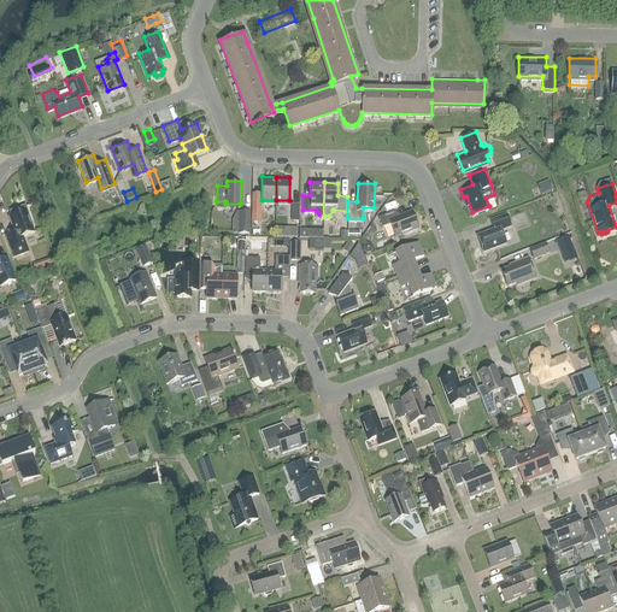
[(15,228),(5,231),(13,253),(28,248),(22,233),(34,229),(33,225),(34,223),(31,218),(30,217),(24,204),(31,201),(31,200),(12,207),(11,206),(11,207),(12,212),(9,213),(15,228)]
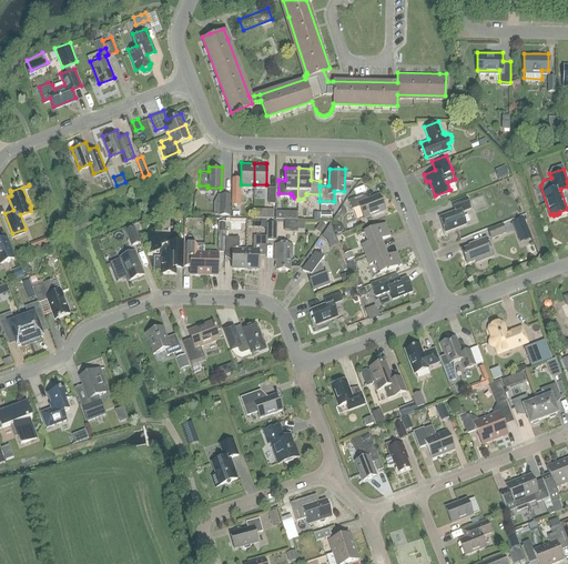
[(230,192),(220,191),(219,200),(219,211),(219,212),(230,212),(230,192)]
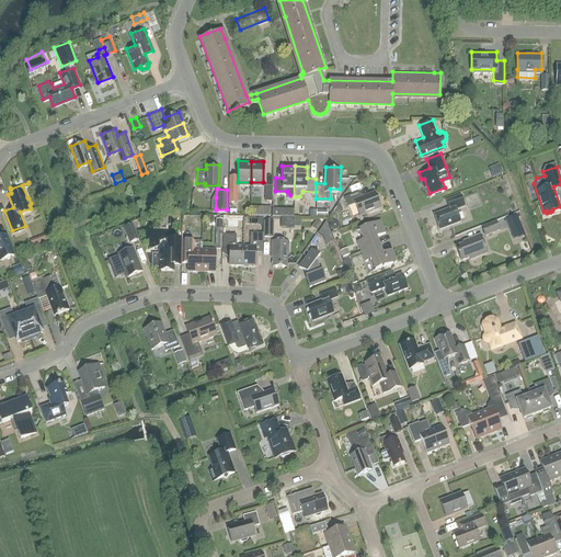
[(355,201),(359,213),(379,205),(374,190),(359,195),(357,190),(343,194),(347,203),(355,201)]
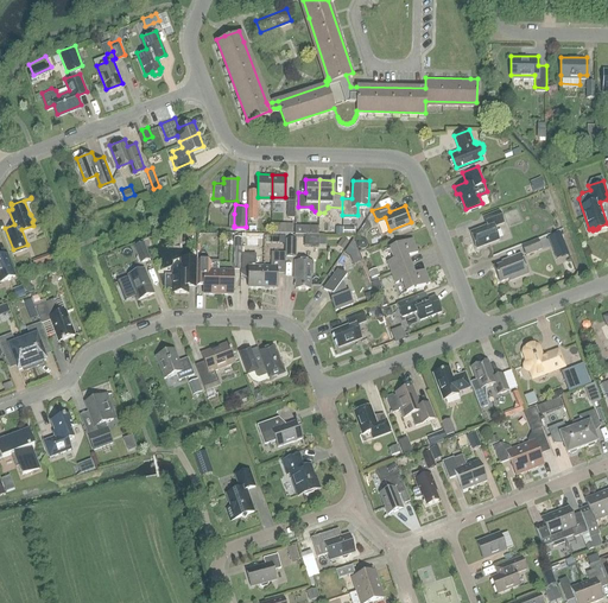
[(498,236),(493,223),(502,220),(499,208),(483,214),(487,223),(470,229),(476,245),(498,236)]
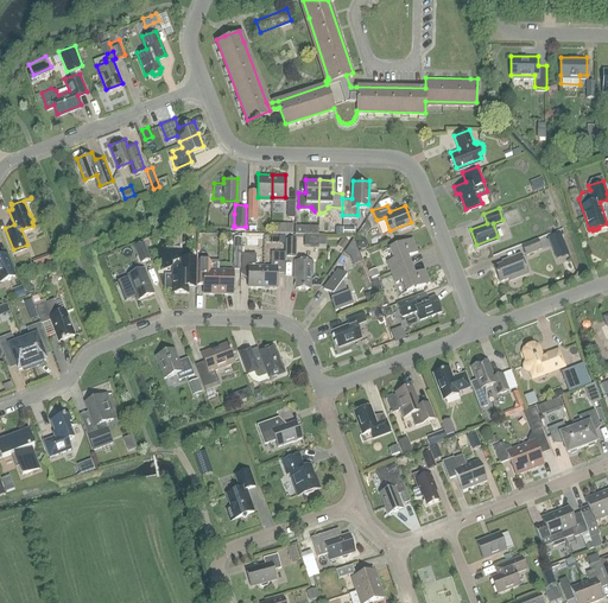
[(563,227),(550,232),(559,254),(571,249),(563,227)]
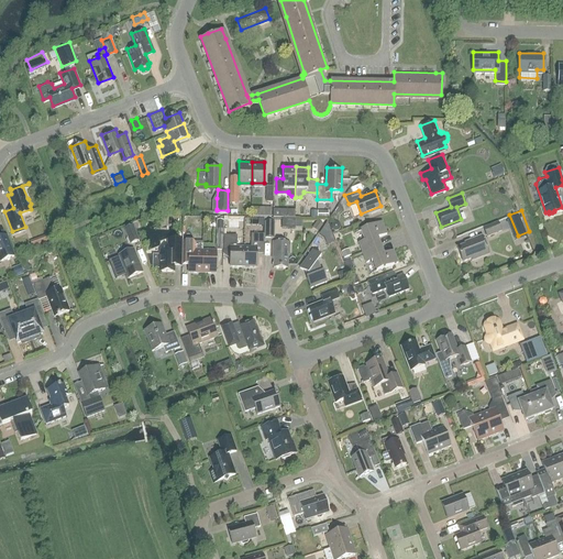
[(317,218),(313,223),(319,227),(322,221),(317,218)]
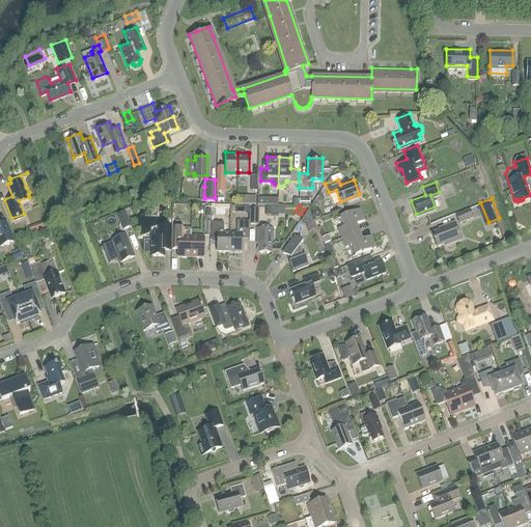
[(338,225),(341,236),(356,229),(353,222),(364,218),(360,205),(340,214),(343,223),(338,225)]
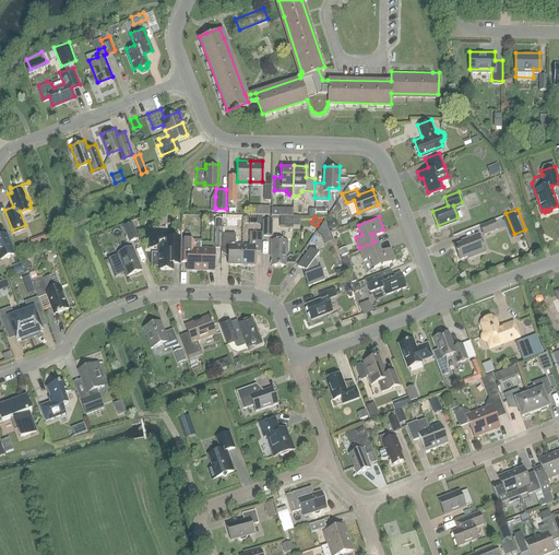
[(263,233),(272,233),(272,217),(263,217),(263,233)]
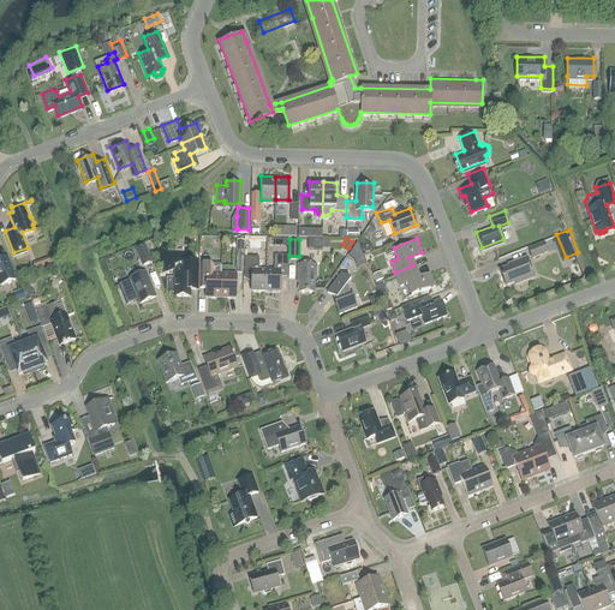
[(347,251),(353,255),(362,251),(357,239),(347,251)]
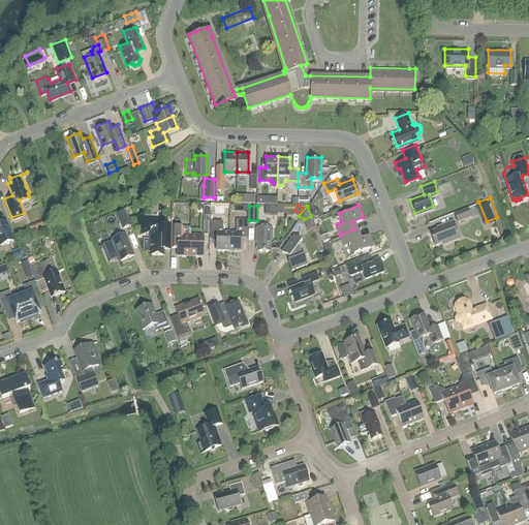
[(470,214),(467,206),(455,210),(458,218),(470,214)]
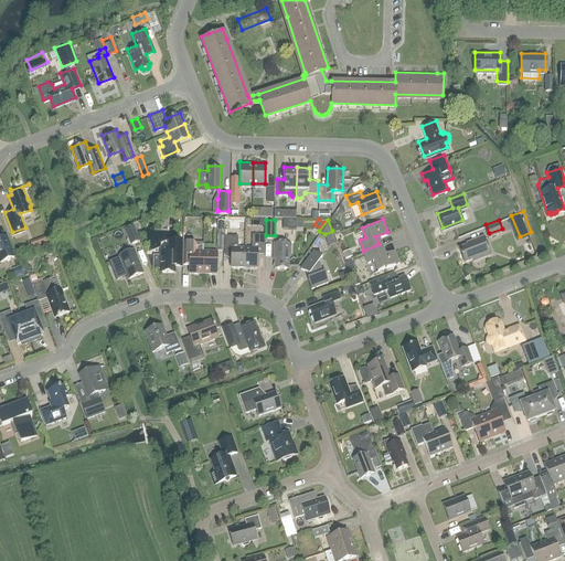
[(139,237),(132,222),(124,226),(130,242),(139,237)]
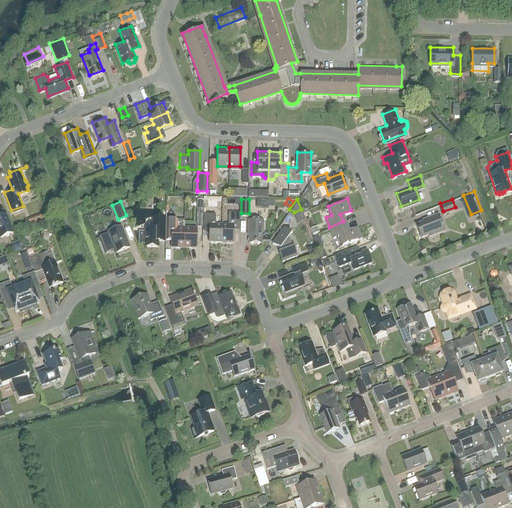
[(89,212),(94,225),(102,222),(96,209),(89,212)]
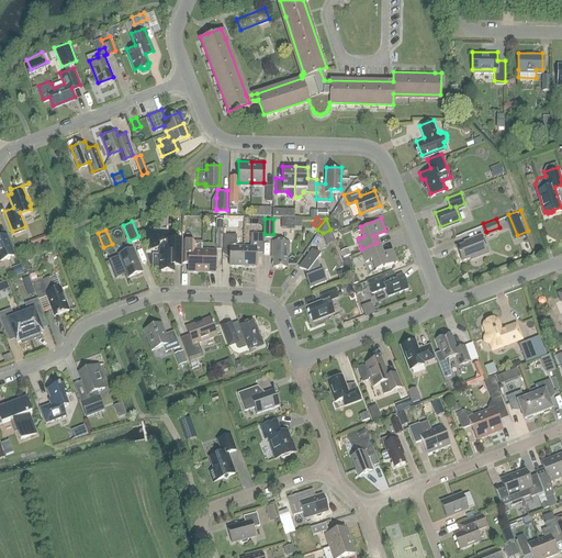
[(250,243),(243,243),(243,263),(256,264),(256,248),(262,248),(262,230),(250,230),(250,243)]
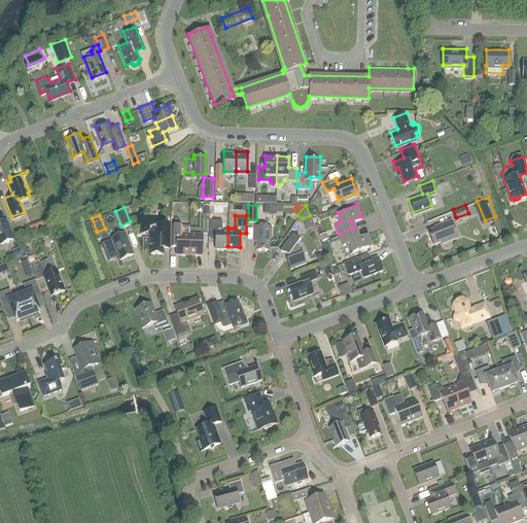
[(44,216),(38,218),(41,225),(46,222),(44,216)]
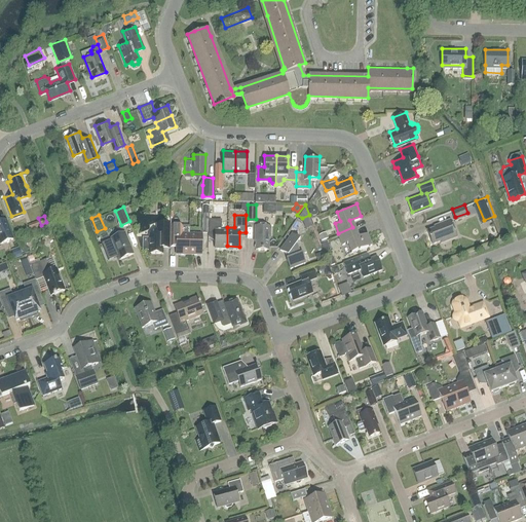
[(209,216),(209,231),(215,231),(215,246),(227,246),(227,227),(220,227),(221,217),(209,216)]
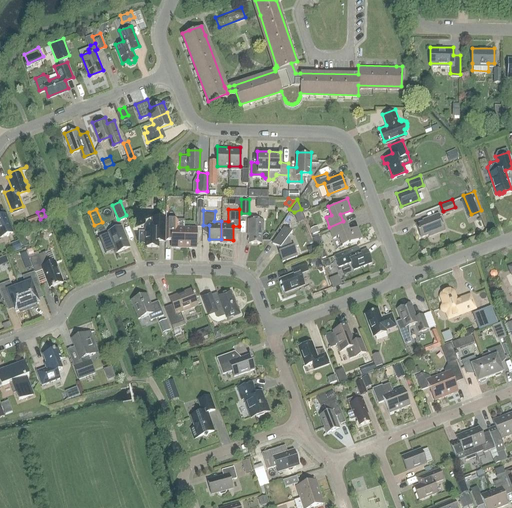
[(0,233),(0,234),(12,230),(5,211),(0,212),(0,233)]
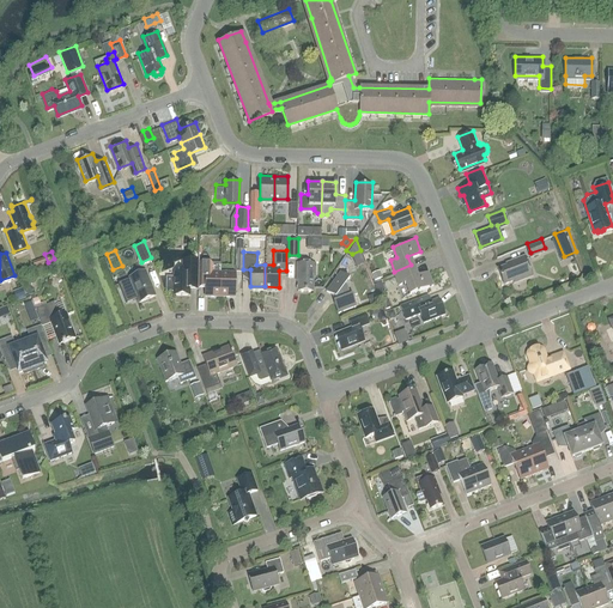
[(503,281),(513,278),(514,279),(532,272),(525,253),(511,257),(513,260),(497,266),(503,281)]
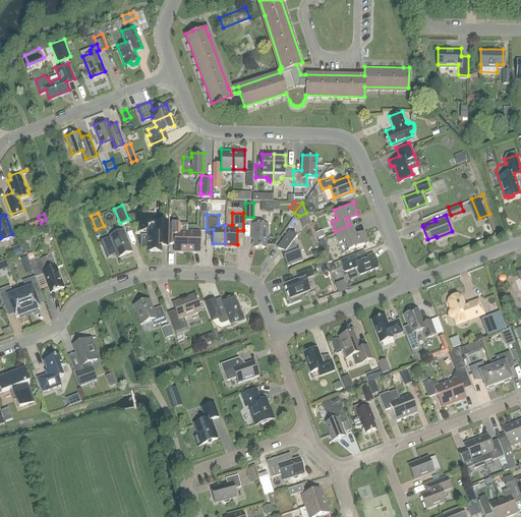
[(168,243),(168,221),(156,221),(155,230),(148,230),(148,234),(141,233),(141,232),(140,232),(140,245),(141,245),(141,244),(148,244),(148,248),(161,248),(161,242),(168,243)]
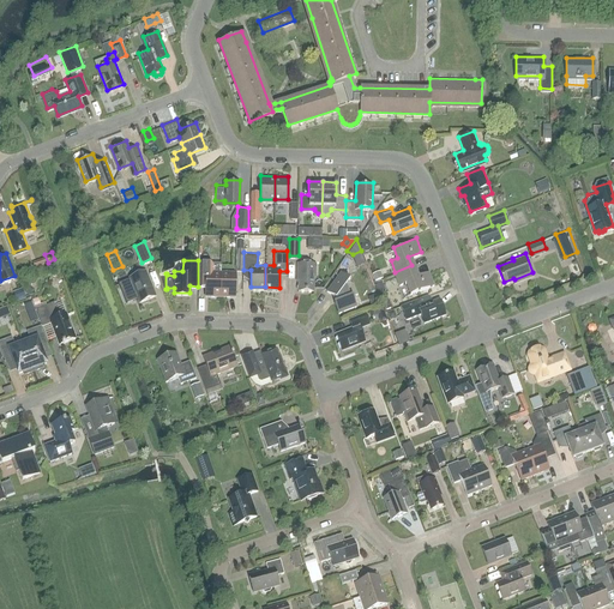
[(220,294),(221,294),(221,270),(221,260),(199,260),(199,282),(205,282),(205,293),(220,294)]
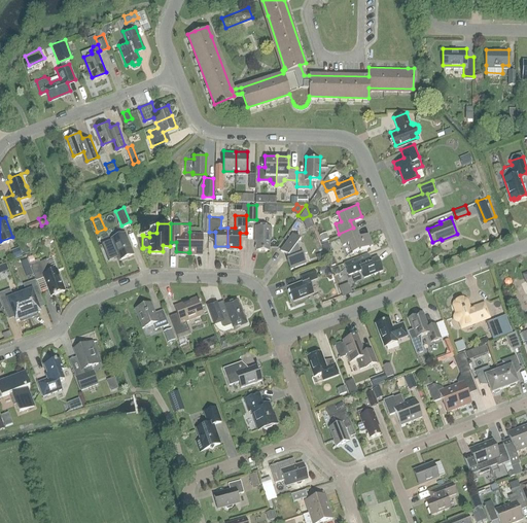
[(255,234),(256,234),(256,247),(269,247),(269,235),(270,235),(271,223),(255,223),(255,234)]
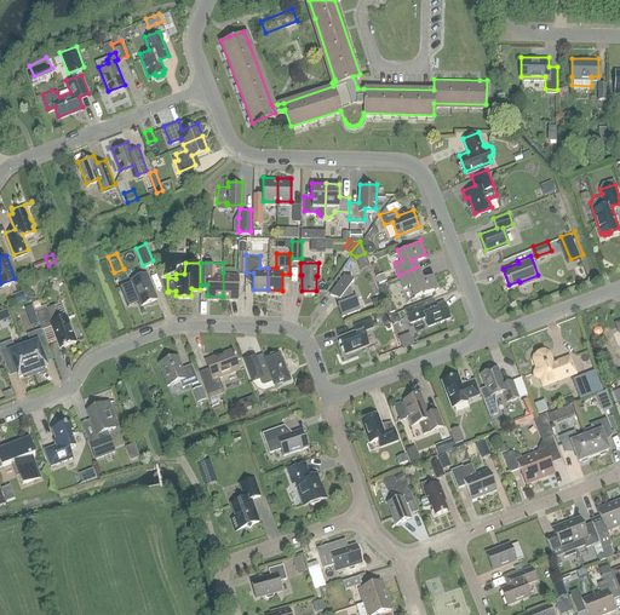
[(414,294),(437,286),(432,271),(419,276),(415,268),(399,275),(403,286),(409,283),(414,294)]
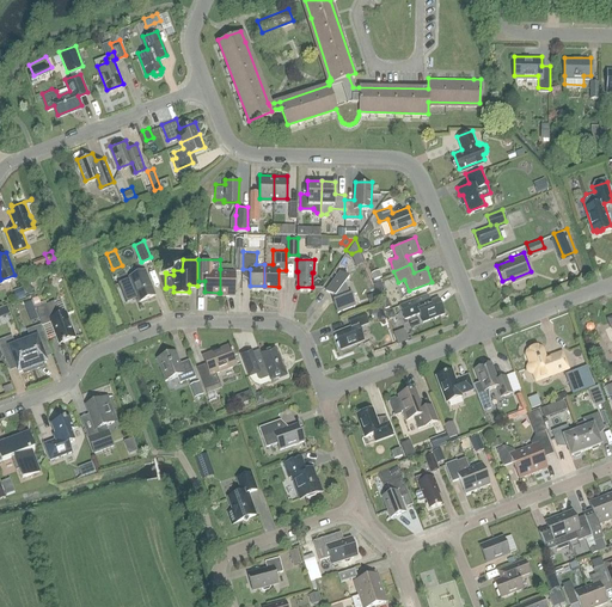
[(136,292),(139,299),(154,292),(145,267),(128,274),(129,275),(118,279),(117,279),(126,298),(126,296),(136,292)]
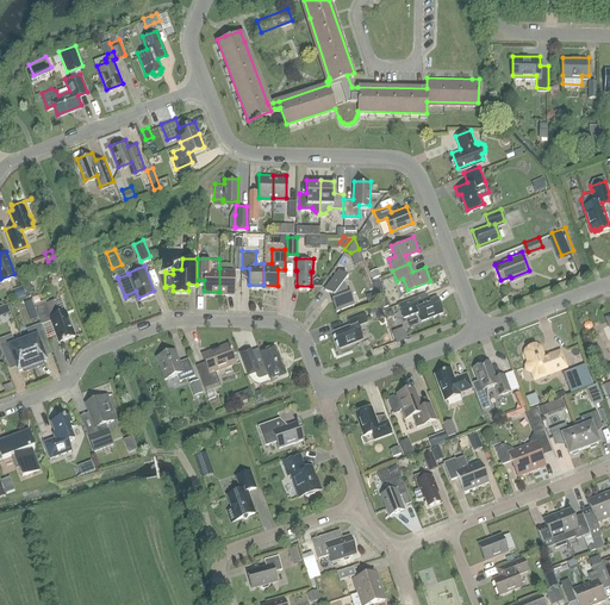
[(234,268),(219,268),(219,292),(234,292),(234,268)]
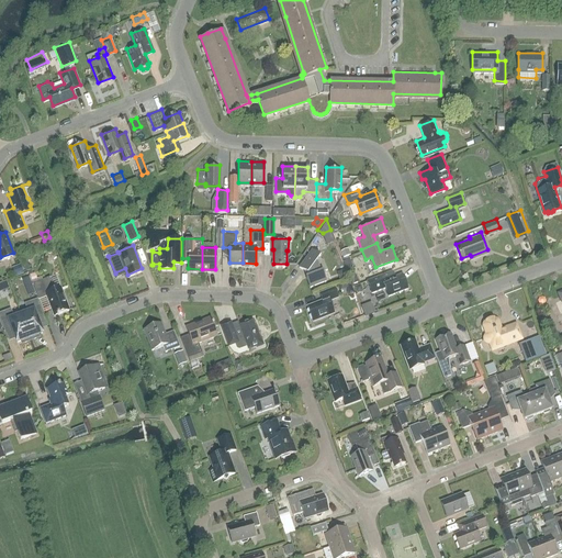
[(310,285),(326,278),(322,269),(327,267),(324,258),(319,255),(321,254),(312,247),(299,264),(307,270),(306,270),(307,274),(306,275),(310,285)]
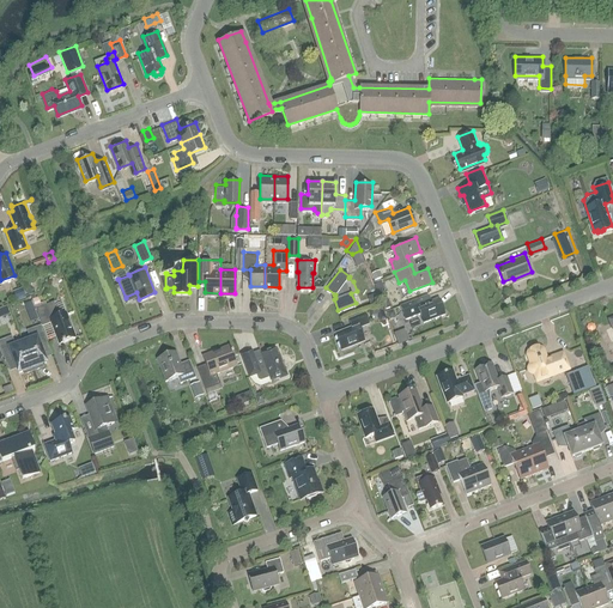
[(380,269),(372,272),(375,279),(376,279),(381,277),(382,277),(380,269)]
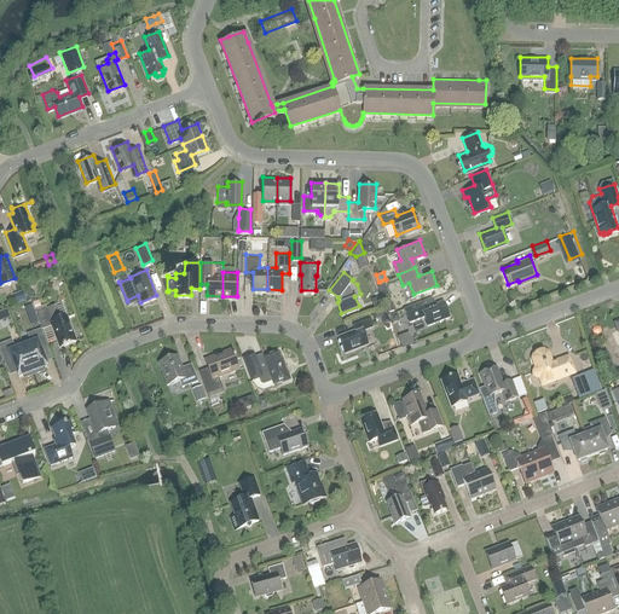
[(381,295),(371,299),(375,307),(385,303),(381,295)]
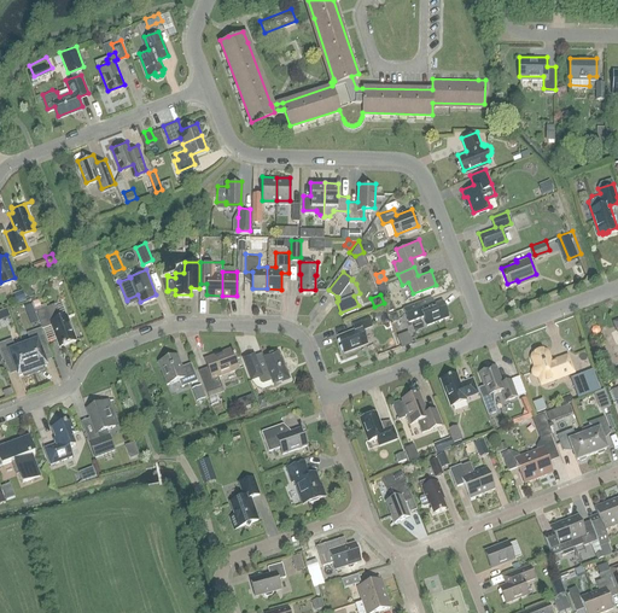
[(426,322),(448,314),(442,297),(433,301),(431,295),(403,305),(408,319),(423,313),(426,322)]
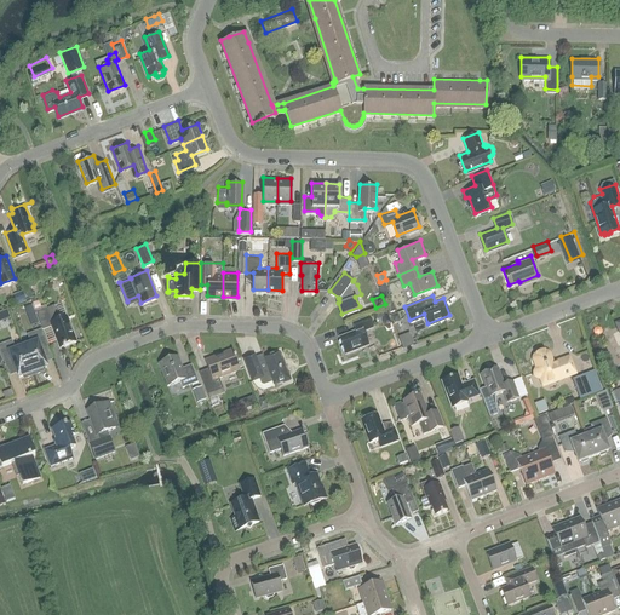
[(63,344),(65,343),(64,343),(76,338),(67,314),(61,316),(55,302),(35,309),(42,327),(51,323),(59,345),(63,343),(63,344)]
